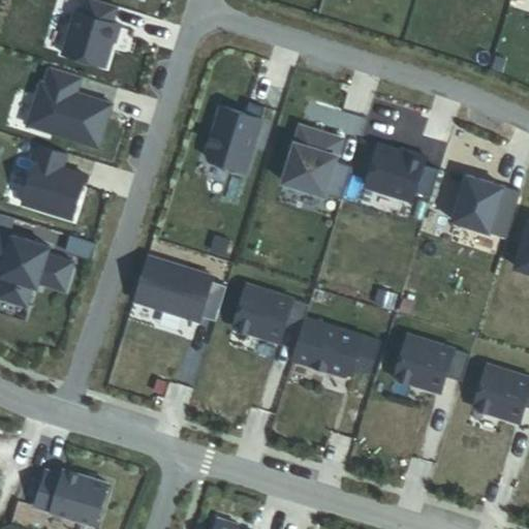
[(118,8),(91,0),(87,0),(83,14),(75,12),(63,55),(106,68),(114,43),(116,44),(121,27),(113,24),(118,8)]
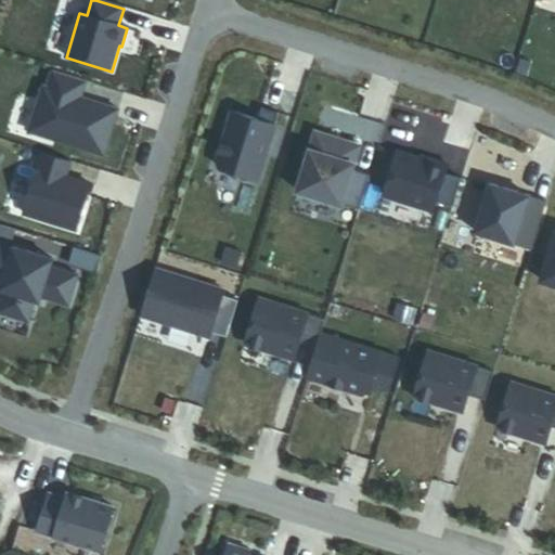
[(86,82),(52,72),(48,88),(43,87),(29,131),(102,154),(116,110),(88,101),(87,105),(79,103),(81,99),(86,82)]
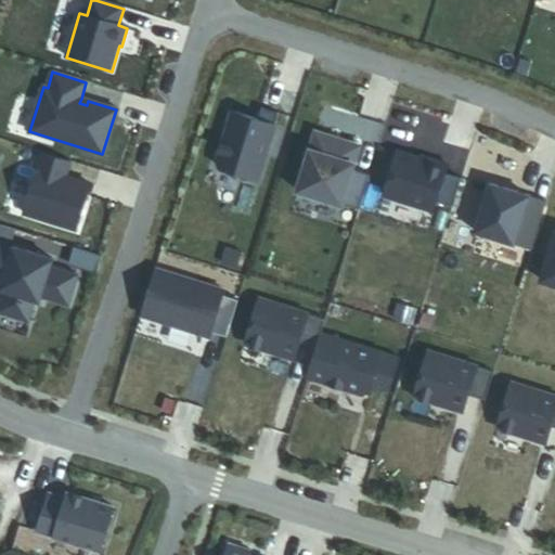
[(257,120),(231,113),(216,162),(220,169),(257,181),(278,115),(260,110),(257,120)]
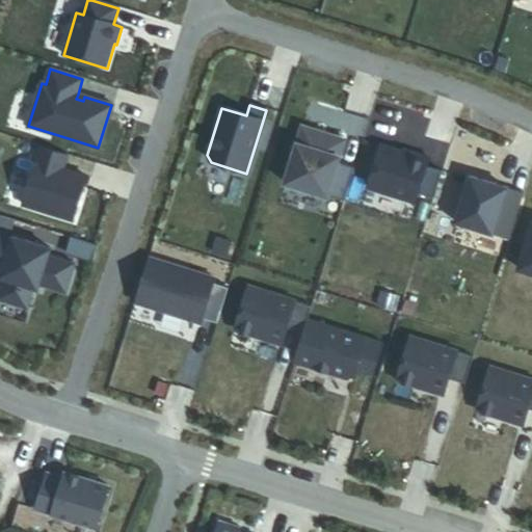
[(345,140),(302,128),(285,184),(344,202),(354,168),(338,163),(345,140)]
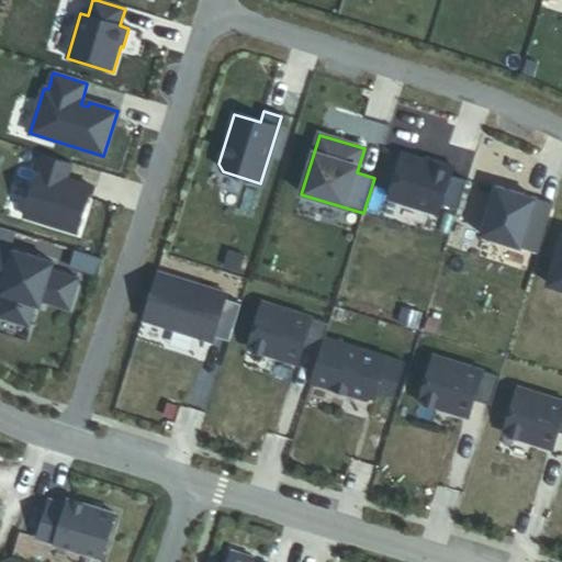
[(77,233),(90,188),(66,180),(71,165),(44,156),(25,217),(77,233)]
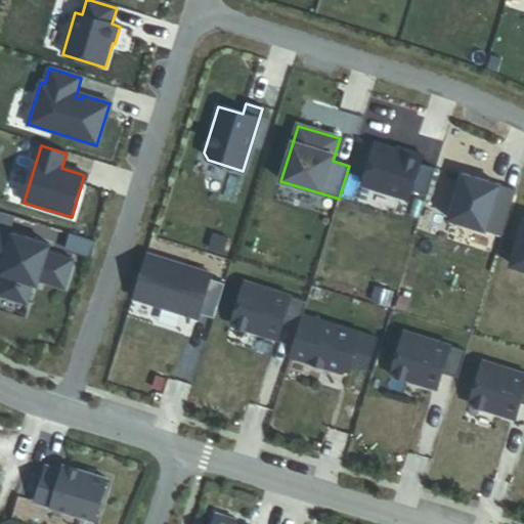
[(402,154),(375,145),(361,187),(408,201),(411,191),(427,197),(436,170),(421,165),(423,157),(403,151),(402,154)]
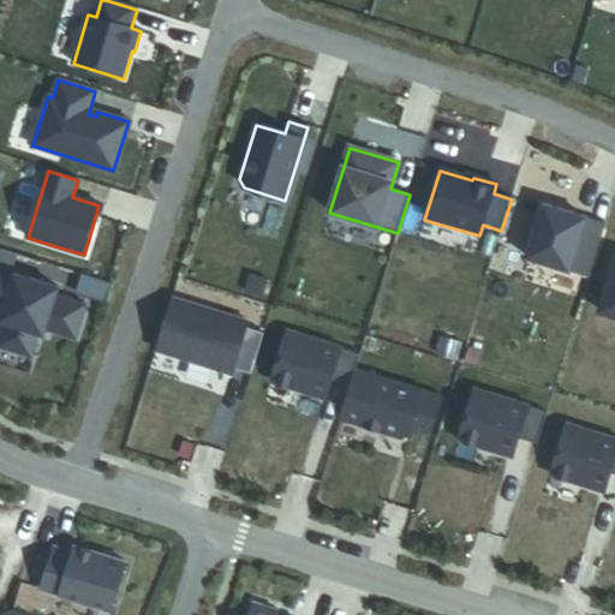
[(607,225),(543,204),(527,257),(590,278),(607,225)]
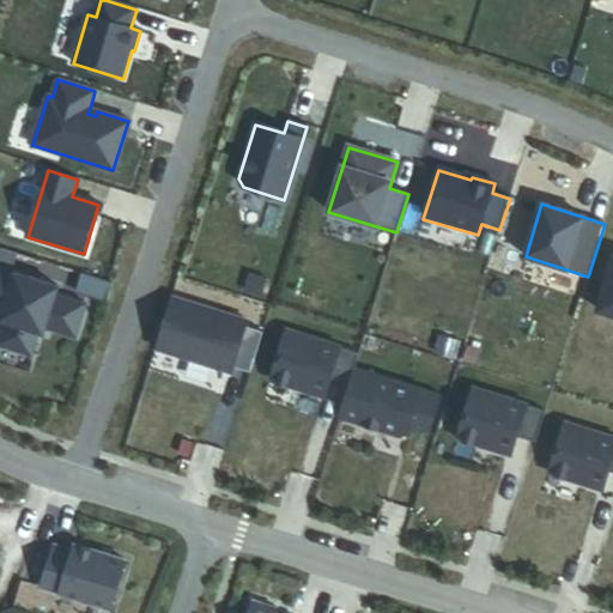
[(0,273),(10,277),(17,256),(0,250),(0,273)]
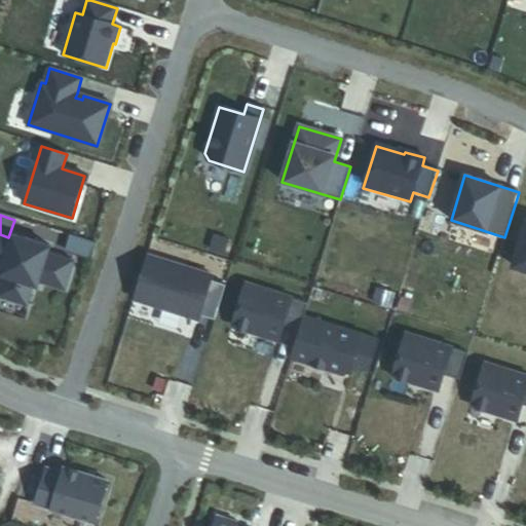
[(525,223),(513,267),(525,270),(525,223)]
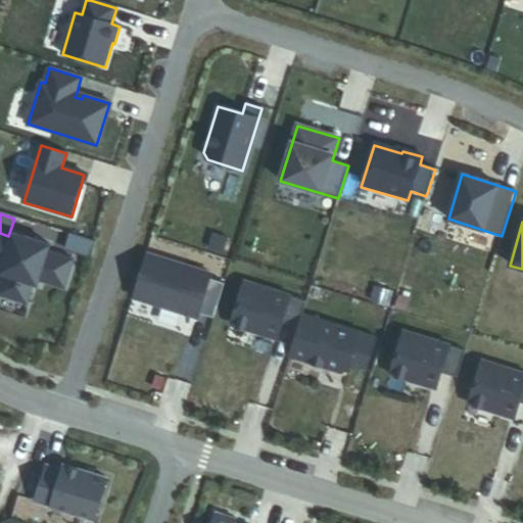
[(11,234),(10,237),(8,236),(0,233),(0,264),(2,265),(0,272),(0,274),(4,276),(0,288),(0,295),(26,303),(32,284),(37,285),(38,281),(41,273),(46,275),(44,282),(63,288),(73,260),(46,252),(49,245),(11,234)]
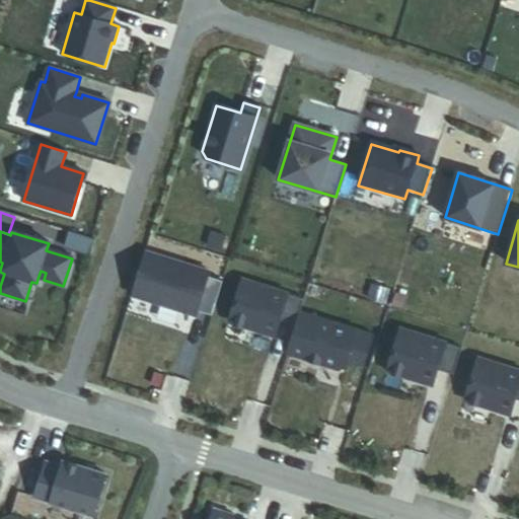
[(68,232),(64,246),(90,254),(95,240),(68,232)]
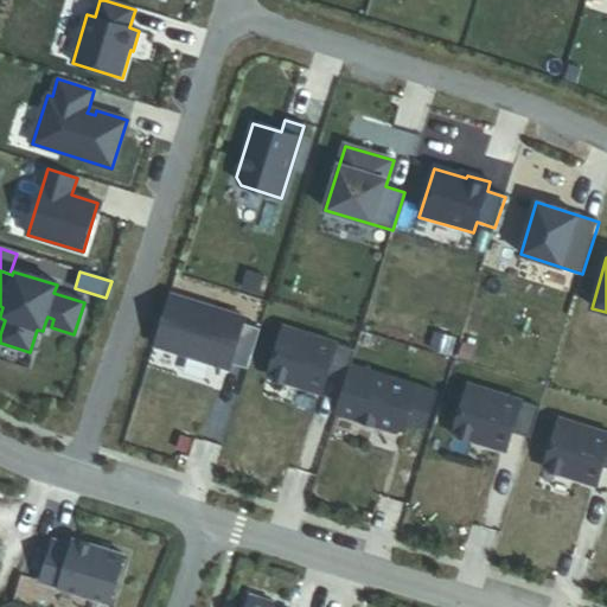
[(244,319),(170,296),(154,346),(229,370),(231,365),(248,370),(261,330),(243,325),(244,319)]
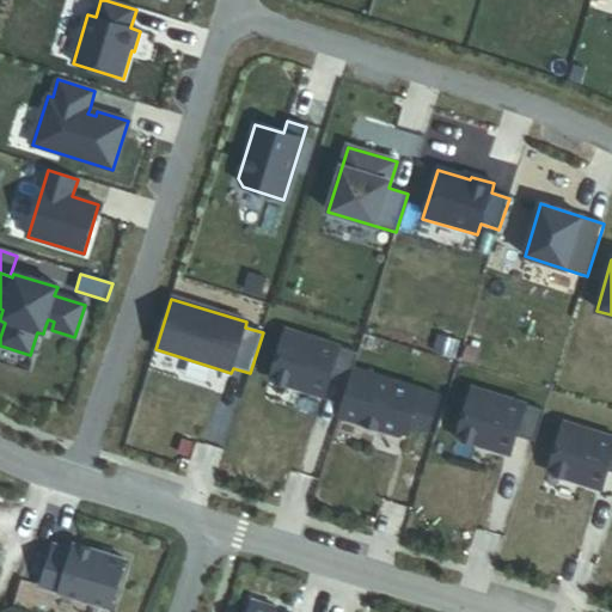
[(288,386),(324,398),(330,379),(348,385),(354,368),(359,353),(304,336),(288,386)]
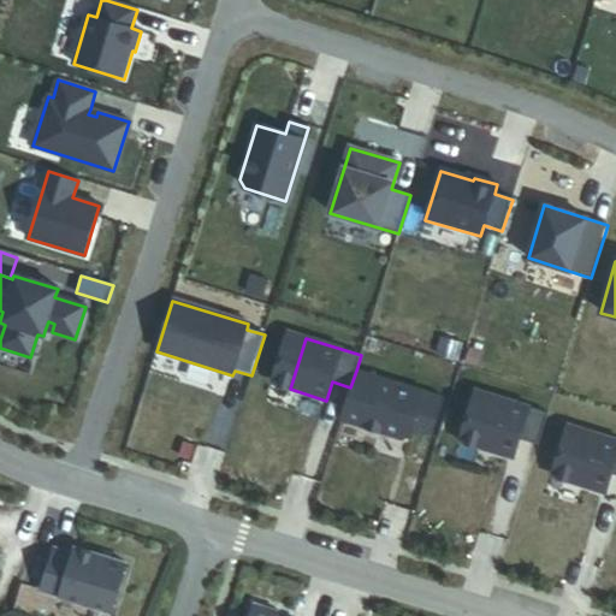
[(380,428),(379,432),(403,439),(412,436),(425,392),(356,371),(350,388),(341,420),(366,428),(367,425),(380,428)]
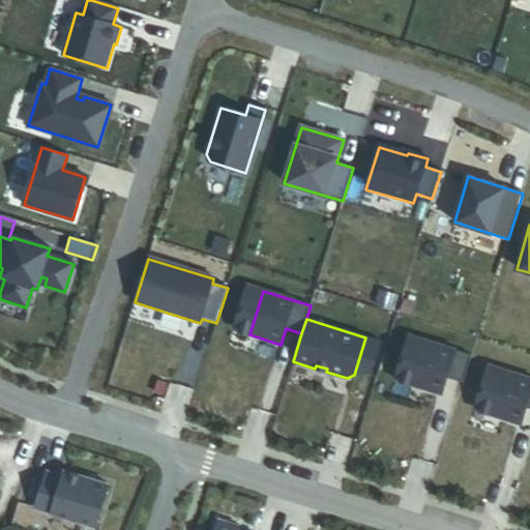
[(472,356),(424,341),(411,384),(442,394),(447,379),(463,383),(472,356)]
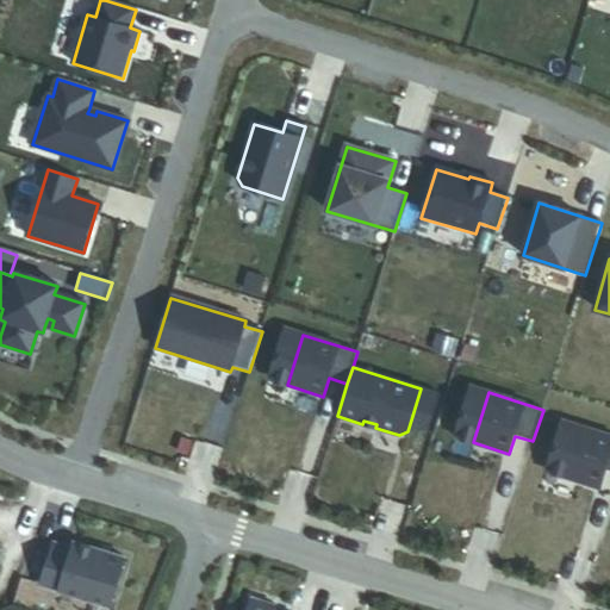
[(609,436),(580,427),(564,477),(599,489),(605,471),(609,471),(609,436)]
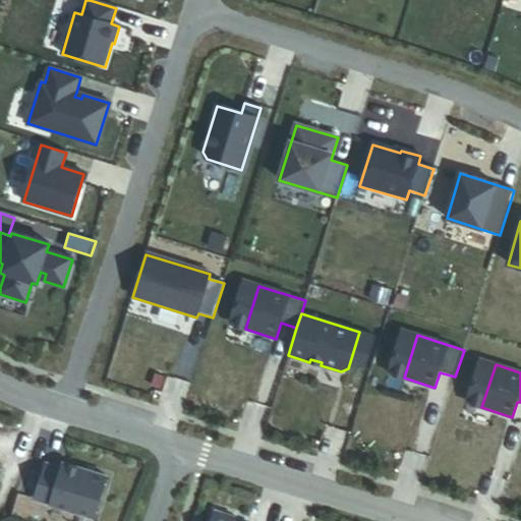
[(62,470),(46,466),(35,501),(95,519),(107,478),(63,465),(62,470)]
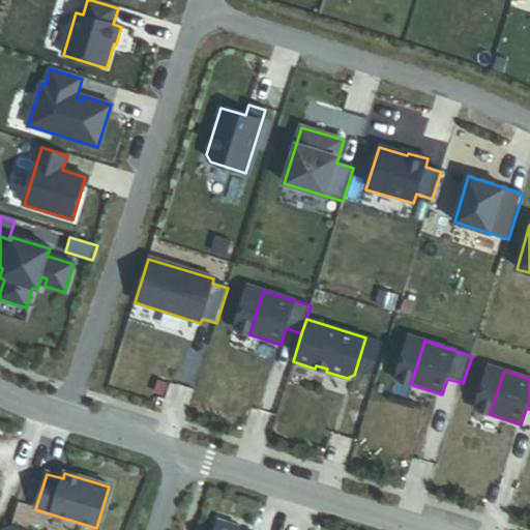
[(239,529),(240,527),(218,521),(214,529),(239,529)]
